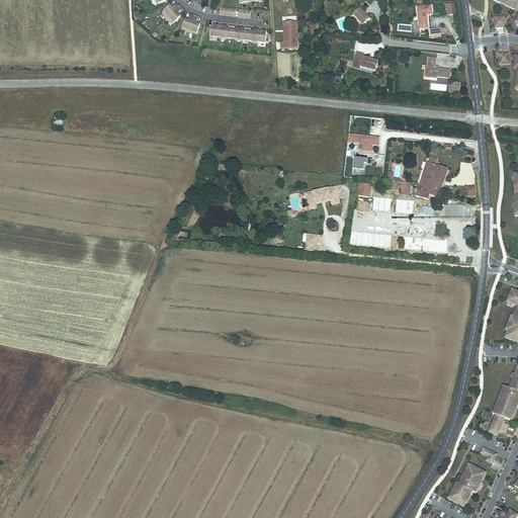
[(517,0),(500,0),(500,1),(506,4),(507,2),(515,6),(515,8),(517,8),(517,15),(515,21),(517,22),(517,0)]
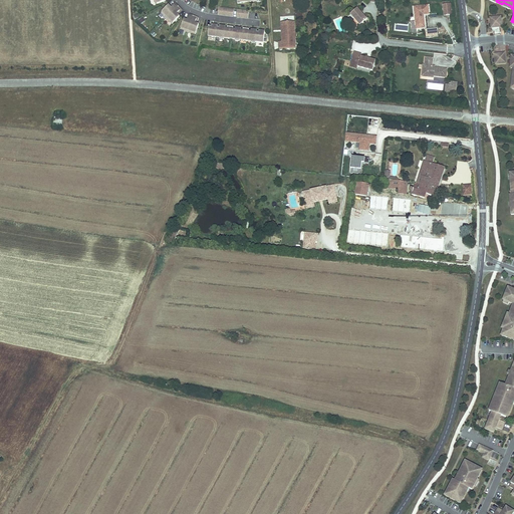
[(171,4),(164,12),(167,15),(168,14),(173,19),(172,20),(175,23),(182,15),(180,14),(179,13),(184,8),(178,3),(174,7),(173,6),(171,4)]
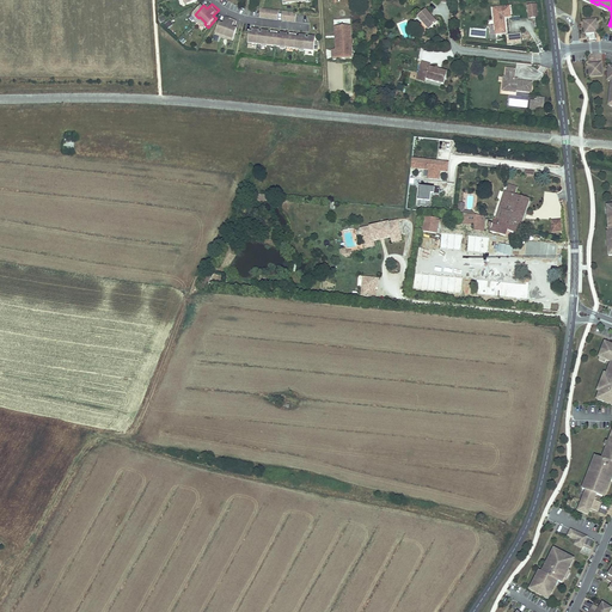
[(536,5),(528,6),(530,18),(538,17),(536,5)]
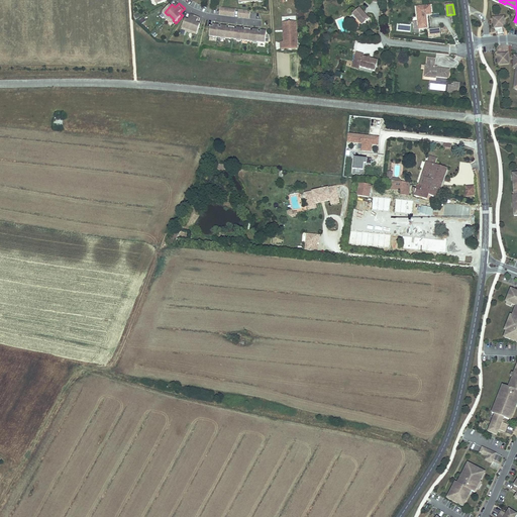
[(424,14),(425,14),(431,13),(430,5),(416,7),(418,27),(427,26),(426,16),(424,16),(424,14)]
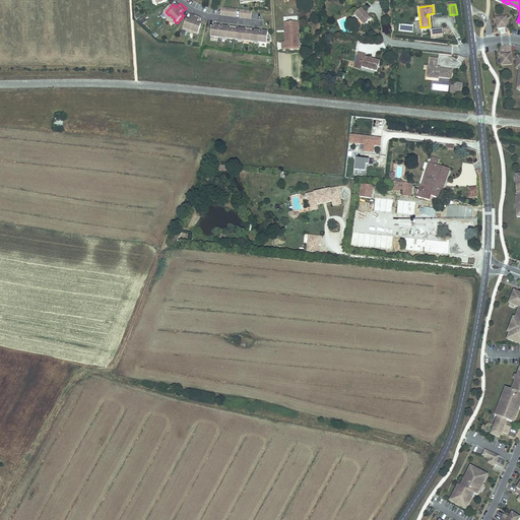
[(238,15),(239,7),(223,6),(222,13),(238,15)]
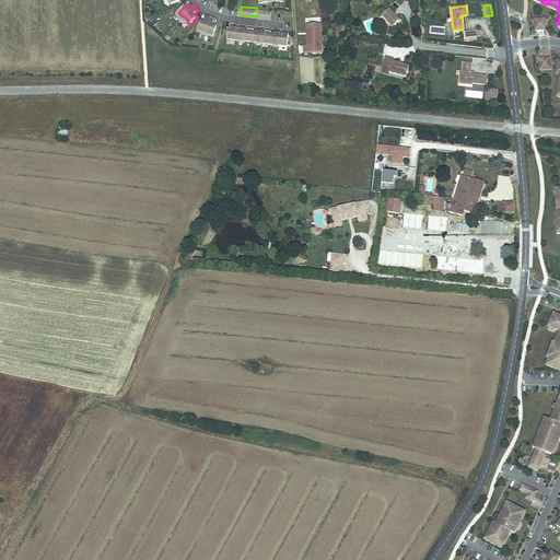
[(272,18),(273,10),(261,9),(260,16),(272,18)]
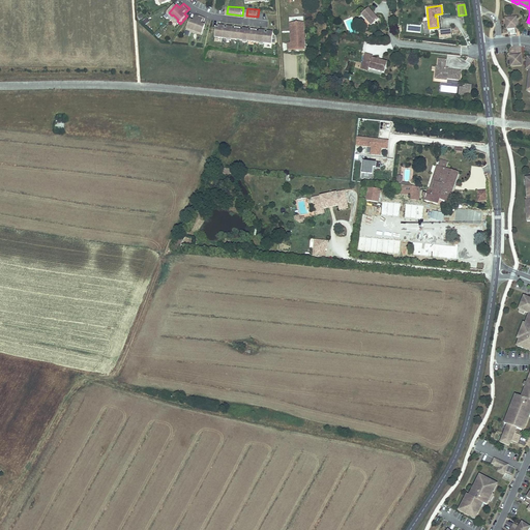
[(369,8),(361,15),(365,19),(372,26),(375,23),(379,20),(369,8)]
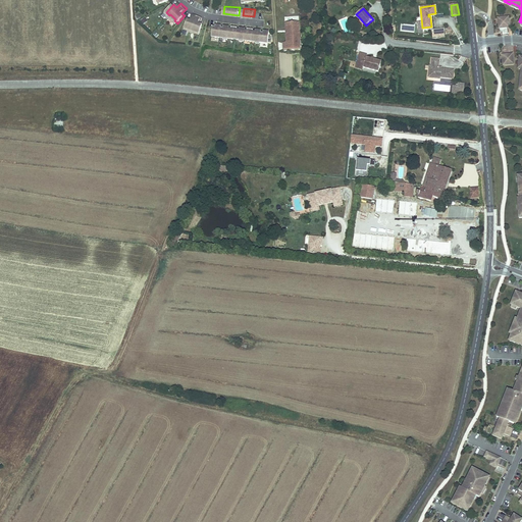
[(189,18),(186,29),(190,30),(190,29),(198,31),(197,33),(201,34),(204,23),(202,22),(201,22),(203,16),(195,13),(193,19),(192,19),(189,18)]
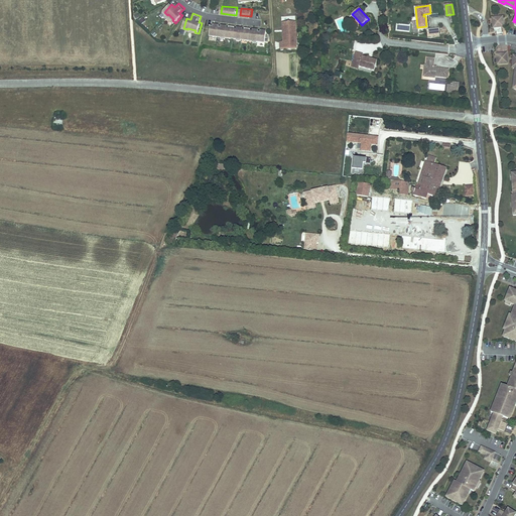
[(503,16),(493,18),(494,27),(504,26),(503,16)]
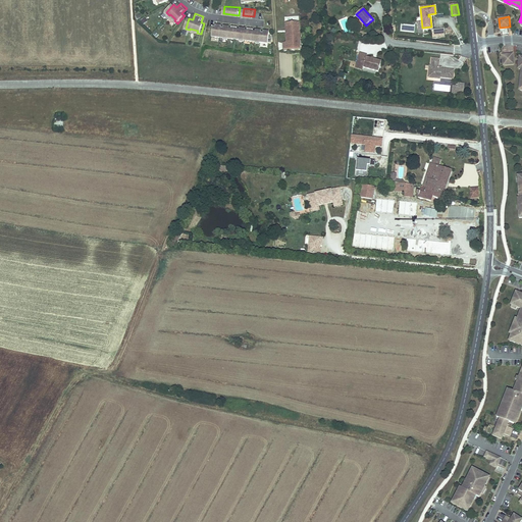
[(360,18),(358,20),(365,29),(370,24),(369,22),(366,25),(360,18)]
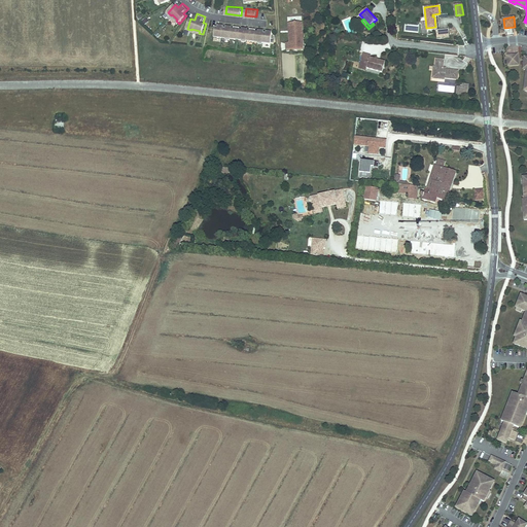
[(285,49),(288,49),(304,48),(302,23),(287,24),(288,43),(285,43),(285,49)]
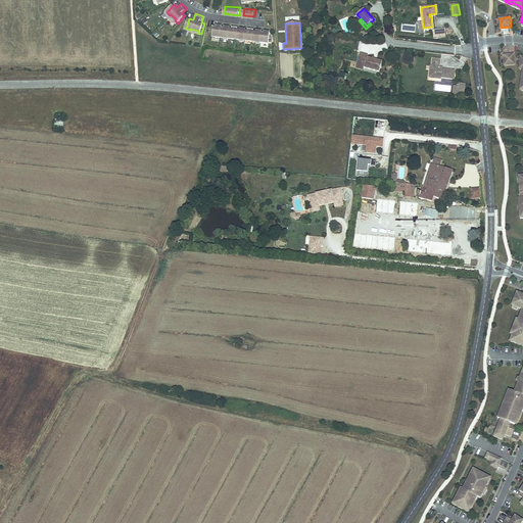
[(216,26),(215,34),(219,34),(218,36),(226,37),(231,37),(242,39),(246,39),(258,40),(263,41),(271,42),(272,30),(266,30),(266,31),(264,31),(264,29),(258,29),(257,31),(255,30),(256,29),(250,28),(250,30),(247,30),(248,28),(242,27),(242,29),(240,29),(240,27),(234,26),(234,28),(232,28),(232,26),(226,26),(226,27),(224,27),(224,25),(218,25),(218,26),(216,26)]
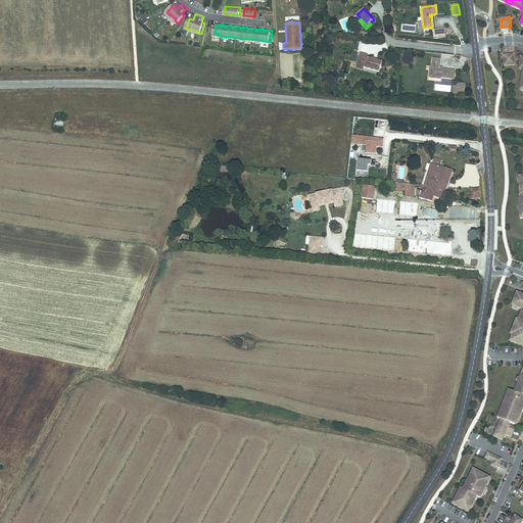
[(445,34),(444,27),(432,28),(433,35),(445,34)]
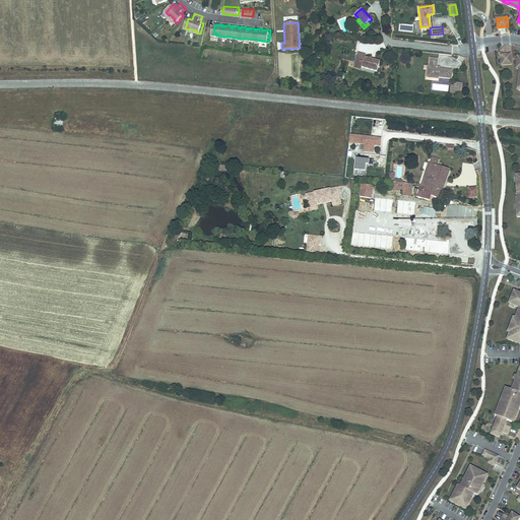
[(358,52),(354,62),(362,64),(362,67),(377,72),(380,61),(374,59),(374,61),(371,60),(371,58),(365,56),(365,54),(358,52)]
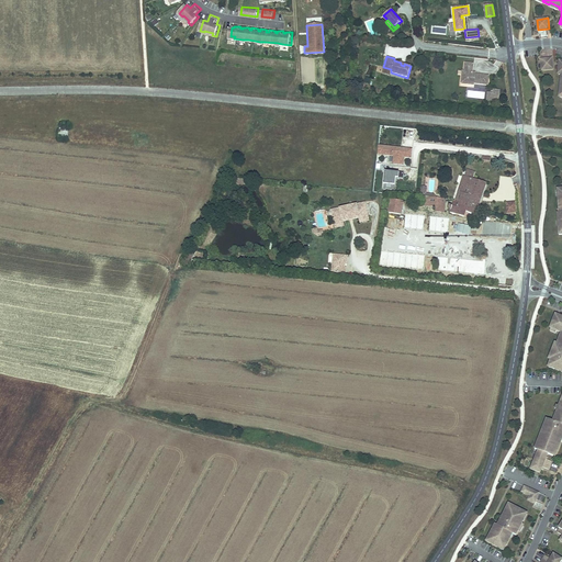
[(541,64),(542,70),(553,68),(552,58),(547,58),(548,63),(541,64)]
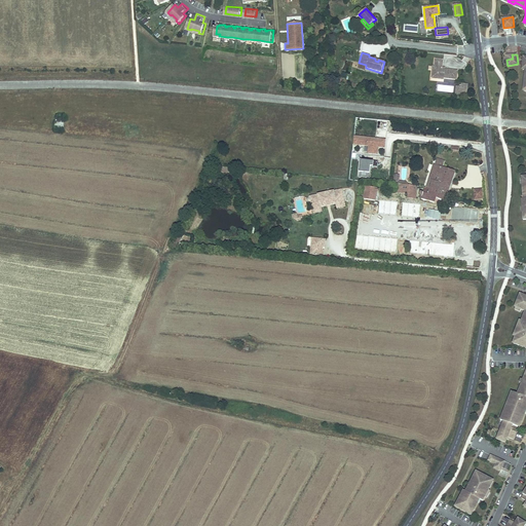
[(436,75),(436,78),(445,79),(445,78),(453,79),(453,77),(457,77),(458,70),(446,69),(443,68),(444,67),(444,60),(435,59),(435,66),(433,66),(433,71),(431,75),(436,75)]
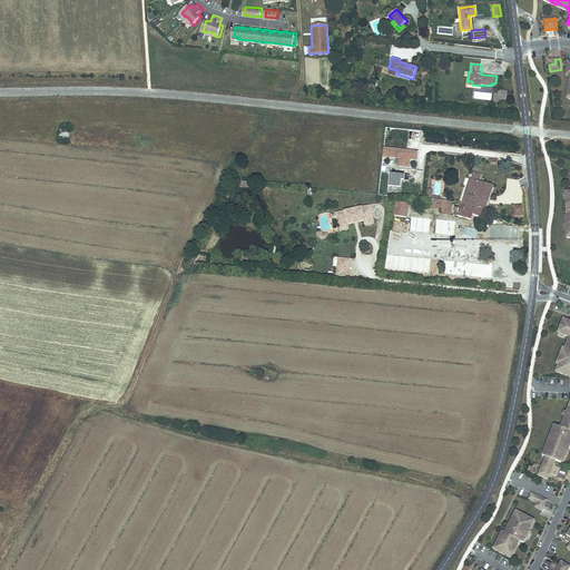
[(68,140),(69,133),(59,131),(58,139),(68,140)]
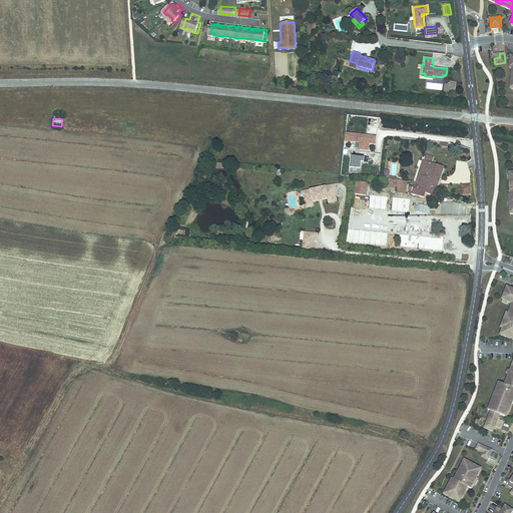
[(368,151),(369,144),(376,144),(377,136),(345,132),(344,141),(359,142),(358,150),(368,151)]
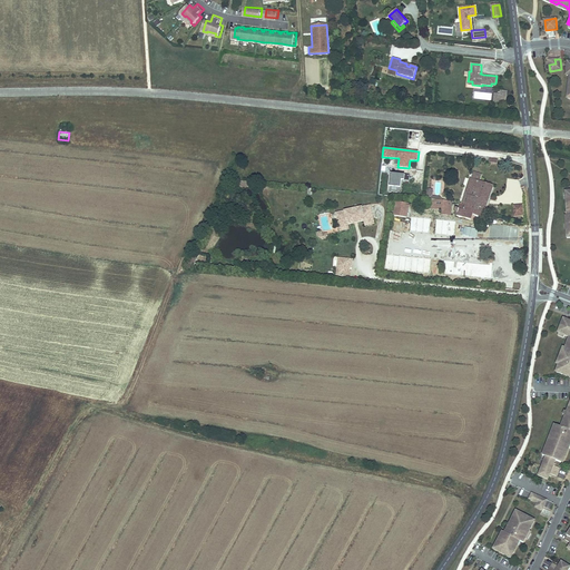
[(461,202),(484,209),(492,186),(480,183),(482,174),(475,172),(474,175),(473,179),(470,178),(465,190),(463,190),(459,200),(461,202)]
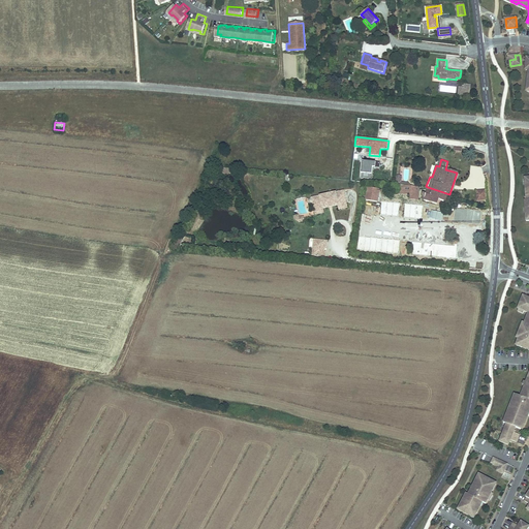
[(379,162),(362,161),(360,179),(372,180),(373,167),(379,168),(379,162)]
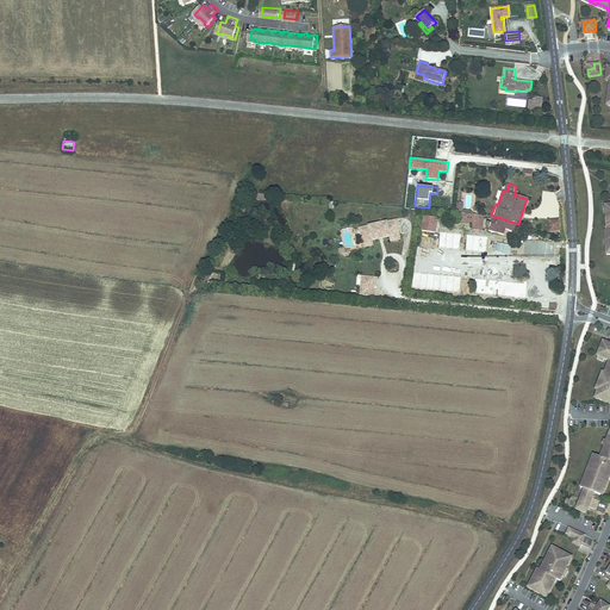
[(464,223),(475,224),(477,213),(464,212),(464,223)]
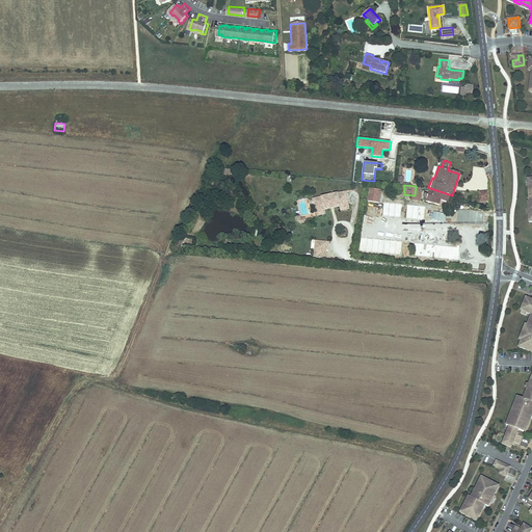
[(382,190),(369,188),(367,202),(380,204),(382,190)]
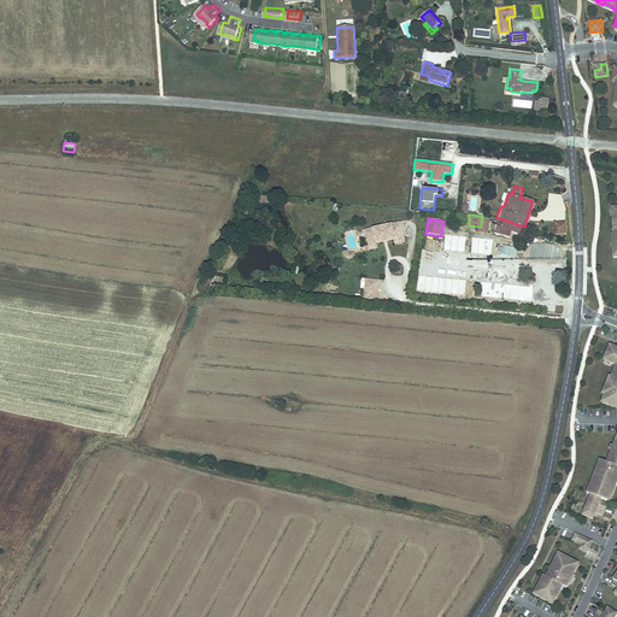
[(521,236),(524,227),(499,218),(497,224),(493,223),(492,227),(495,228),(494,233),(510,238),(511,233),(521,236)]
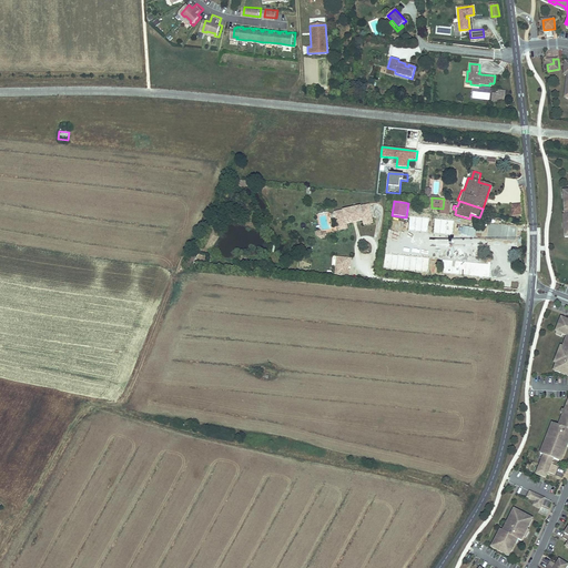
[(521,204),(511,205),(511,216),(523,215),(521,204)]
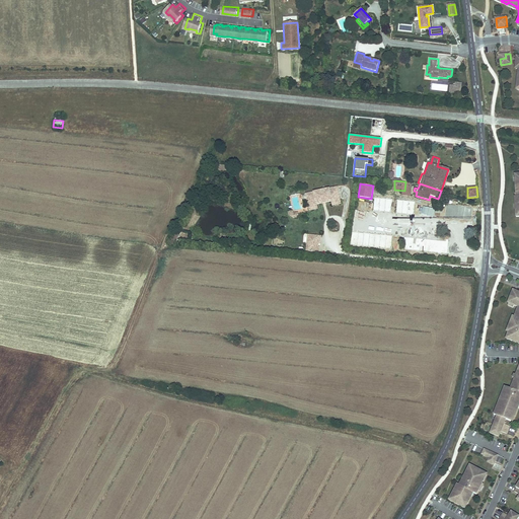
[(307,197),(310,209),(318,206),(331,203),(340,201),(336,189),(307,197)]
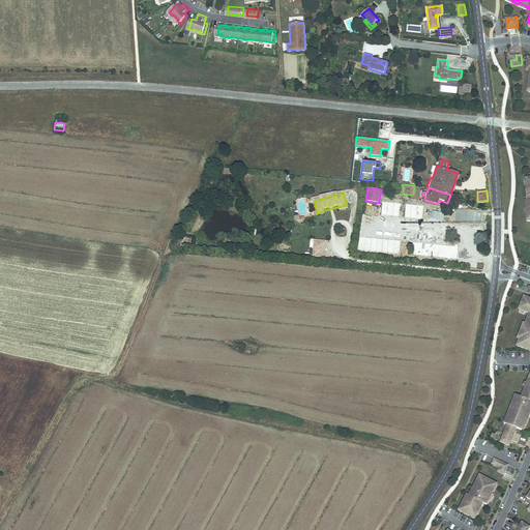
[(328,245),(317,244),(316,256),(329,257),(329,253),(327,253),(328,248),(328,245)]
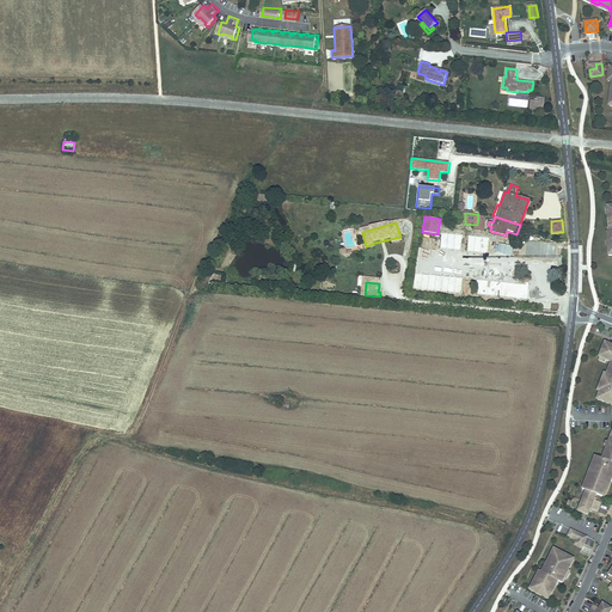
[(611,344),(606,342),(600,357),(601,357),(607,360),(611,361),(611,363),(611,369),(610,375),(607,374),(606,373),(604,378),(606,379),(603,387),(601,386),(599,391),(601,392),(605,393),(603,401),(611,404),(611,344)]
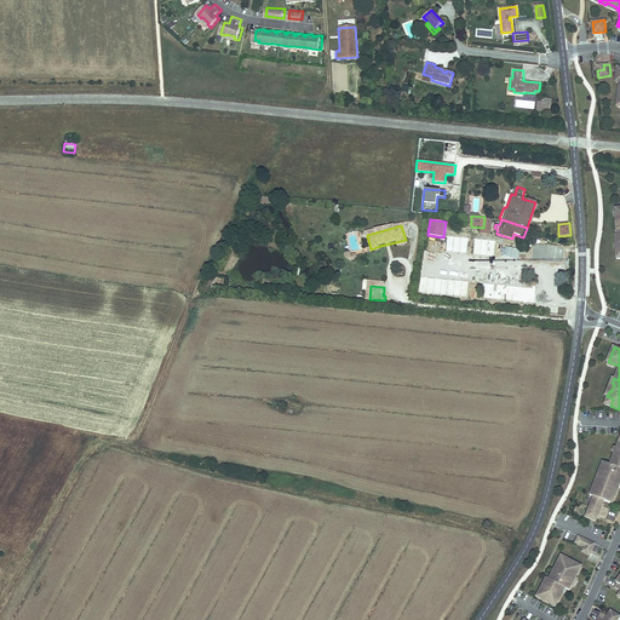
[(619,482),(619,442),(619,443),(618,448),(616,452),(613,460),(615,460),(613,465),(610,464),(607,463),(607,464),(604,468),(602,466),(600,475),(602,476),(598,484),(596,483),(595,488),(598,489),(595,497),(595,499),(592,505),(590,510),(587,515),(587,518),(597,522),(600,516),(606,518),(609,510),(603,506),(606,501),(612,504),(614,495),(616,497),(619,488),(619,487),(619,483),(619,482)]
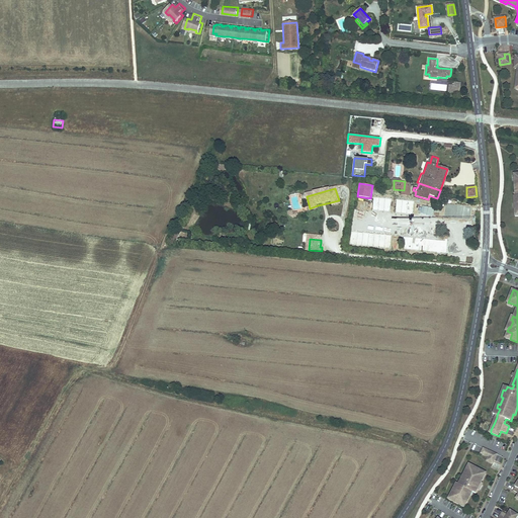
[(489,457),(491,451),(484,448),(482,453),(489,457)]
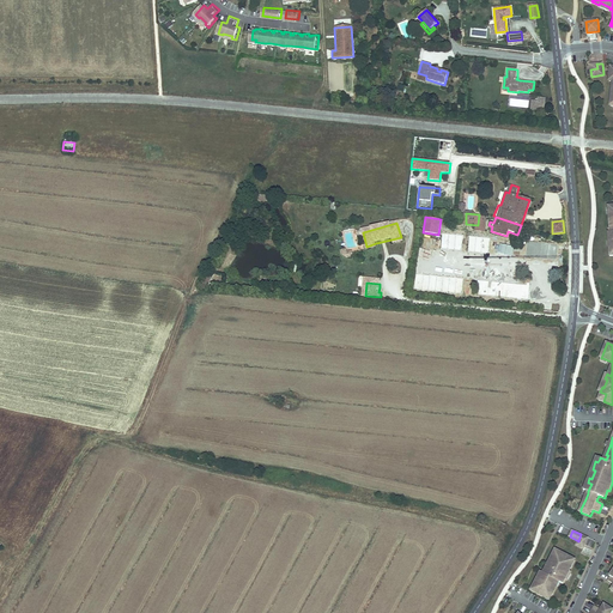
[(581,534),(578,541),(576,546),(583,550),(582,553),(590,557),(593,551),(586,547),(589,538),(581,534)]
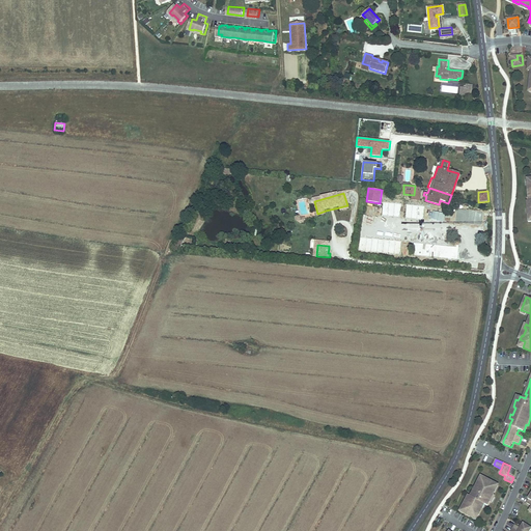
[(491,501),(494,496),(496,492),(493,490),(497,483),(481,476),(477,482),(479,483),(478,486),(476,486),(471,496),(469,495),(465,501),(467,502),(465,505),(464,504),(459,511),(473,519),(477,512),(479,513),(483,507),(481,506),(483,503),(485,504),(487,505),(491,501)]
